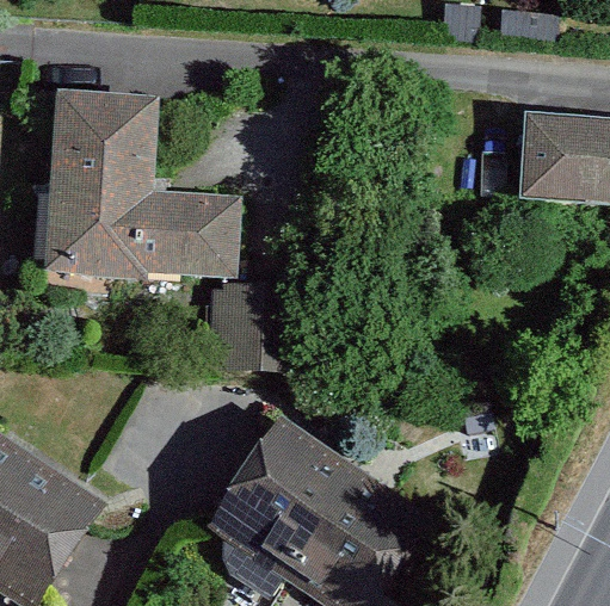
[(159,93),(54,88),(45,272),(239,282),(244,193),(154,190),(159,93)]
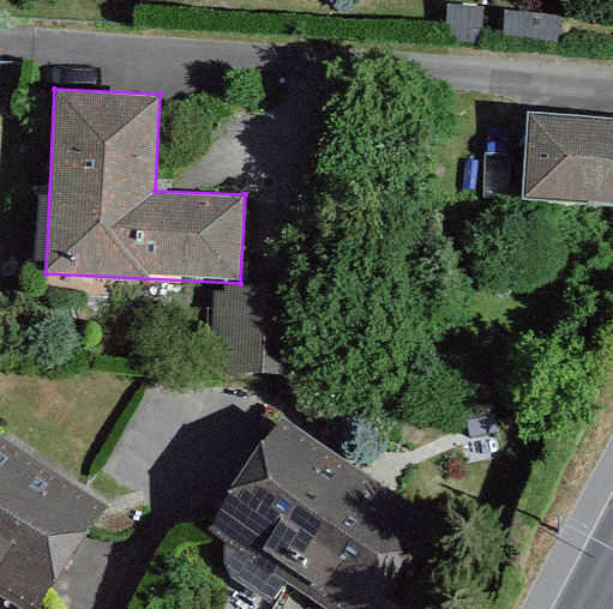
[(612,114),(527,113),(524,199),(612,202),(612,114)]
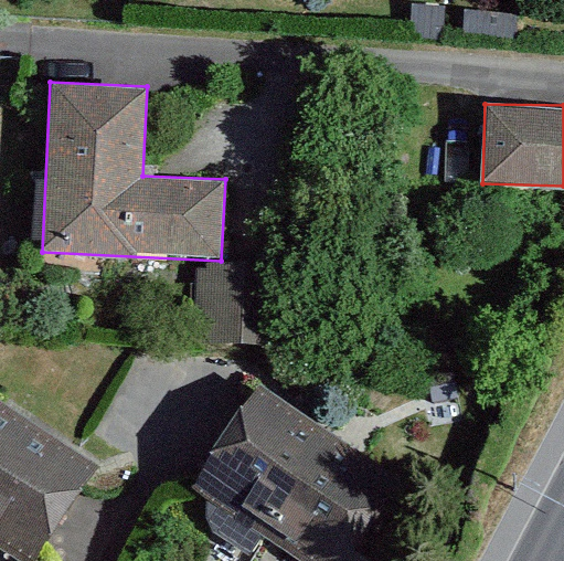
[(221,261),(197,261),(193,339),(279,343),(282,264),(221,261)]
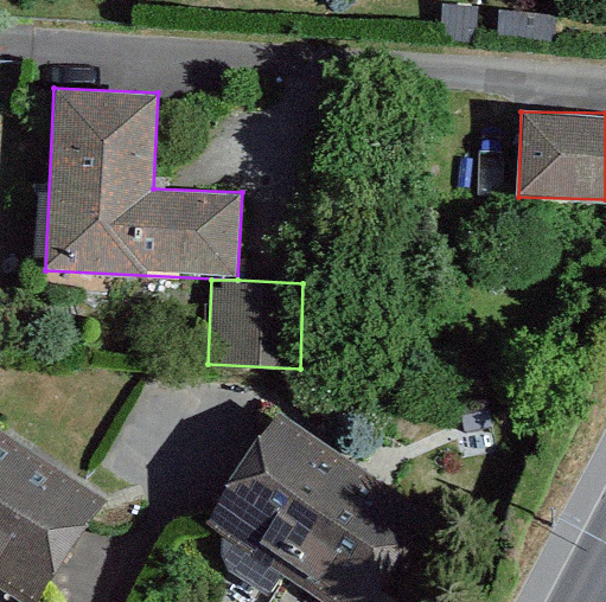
[(388,601),(439,523),(281,423),(208,538),(308,601),(388,601)]
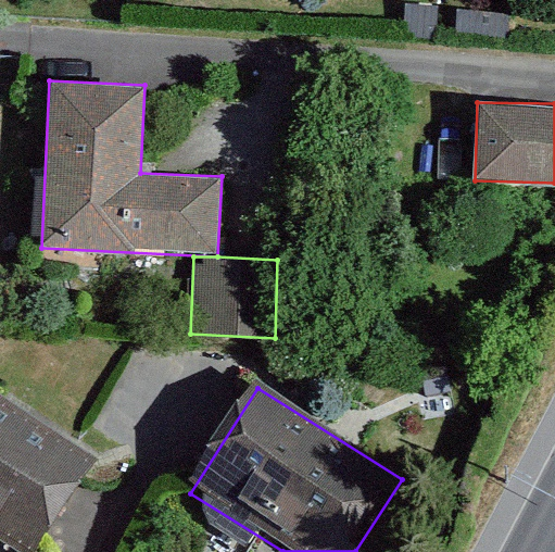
[(45,551),(100,468),(0,402),(0,548),(7,551),(45,551)]
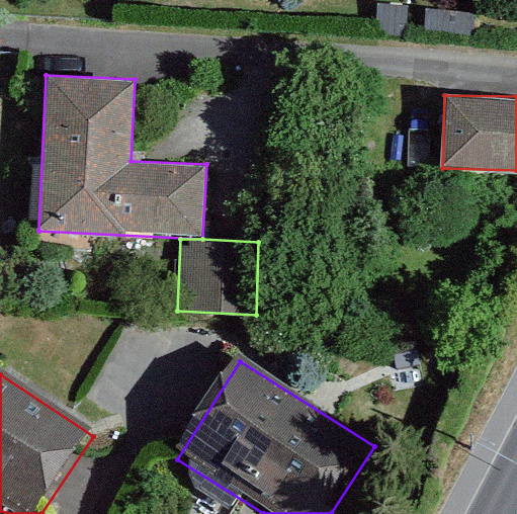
All buildings are outlined.
